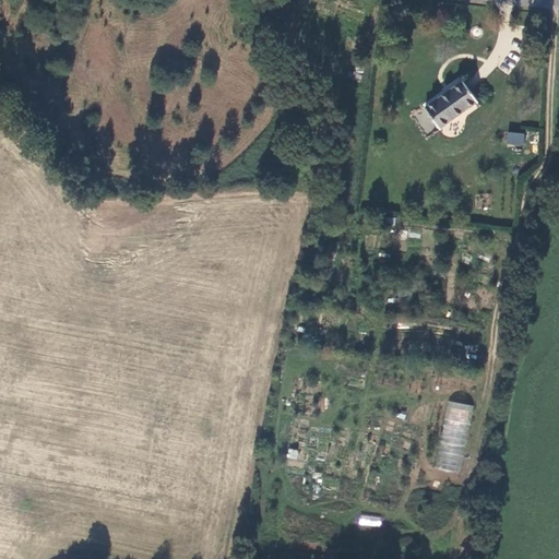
[(477,102),(461,82),(424,109),(440,130),(477,102)]
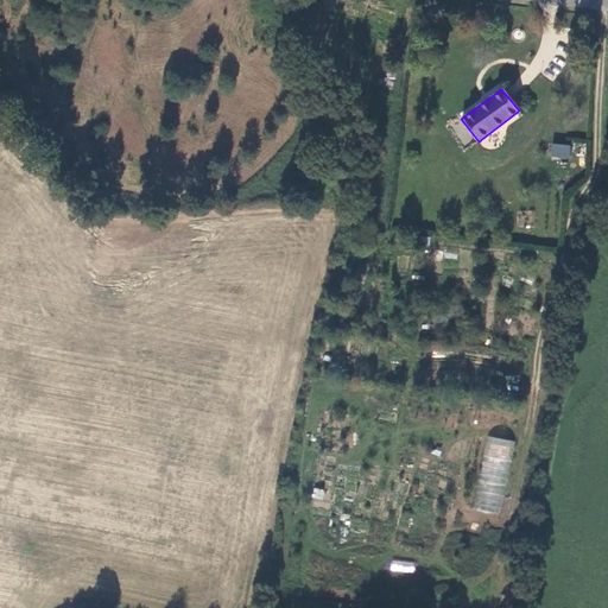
[(570,145),(552,144),(552,156),(569,157),(570,145)]
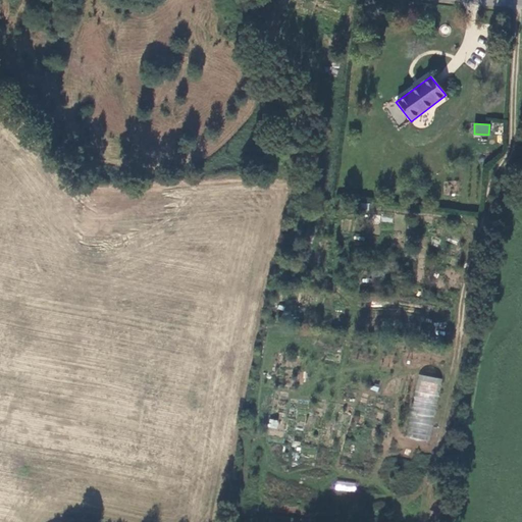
[(418,374),(406,436),(429,441),(441,379),(418,374)]
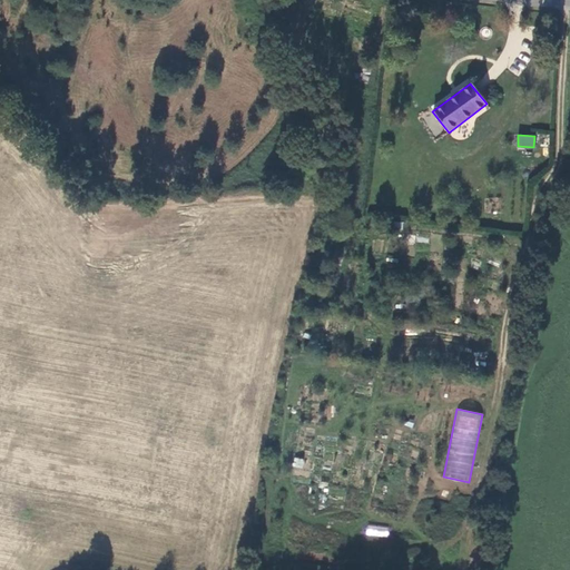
[(293,467),(303,469),(304,459),(294,457),(293,467)]
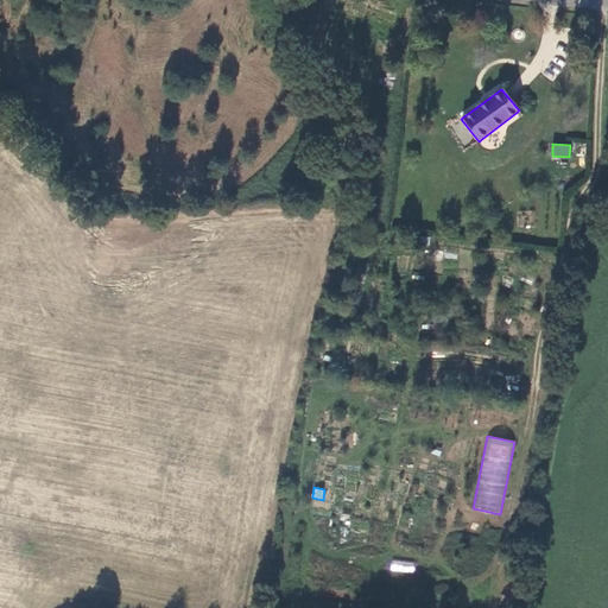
[(413,572),(415,562),(391,559),(390,570),(413,572)]
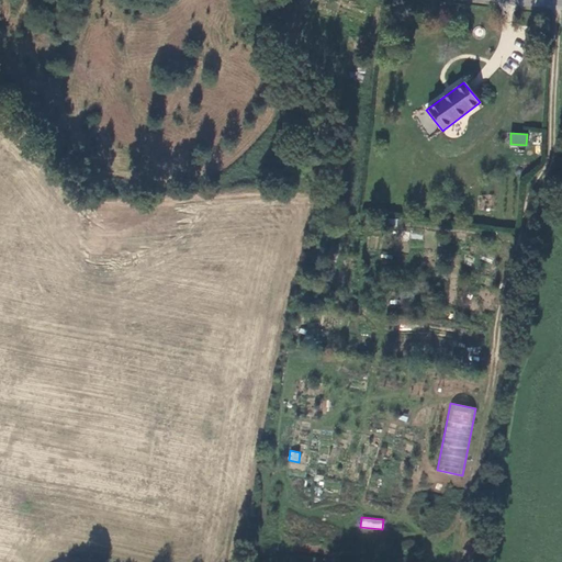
All buildings are outlined.
